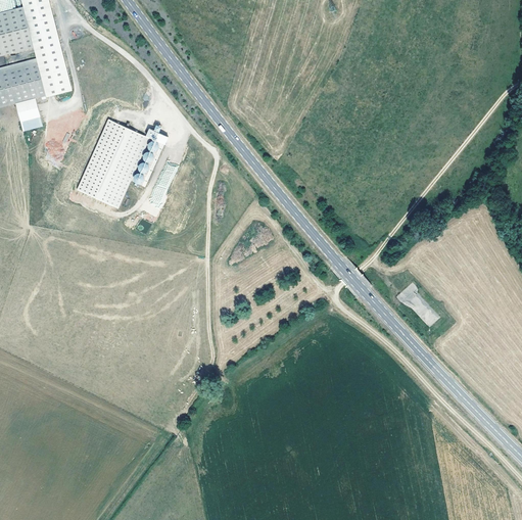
[(47,97),(72,91),(48,0),(21,0),(21,1),(33,42),(37,58),(46,95),(47,97)]
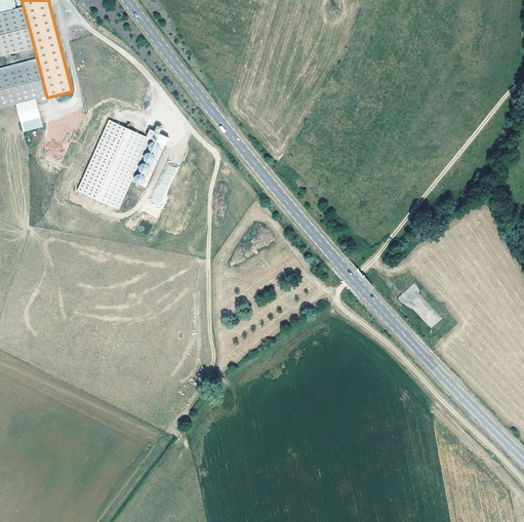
[(22,1),(0,6),(0,50),(33,42),(22,1)]
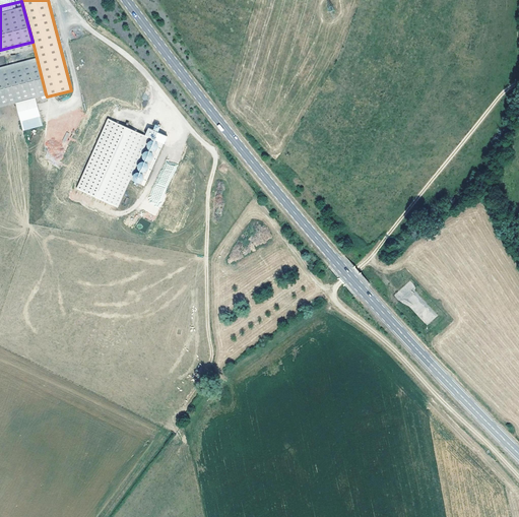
[(37,98),(46,94),(37,58),(0,67),(0,104),(36,94),(37,98)]
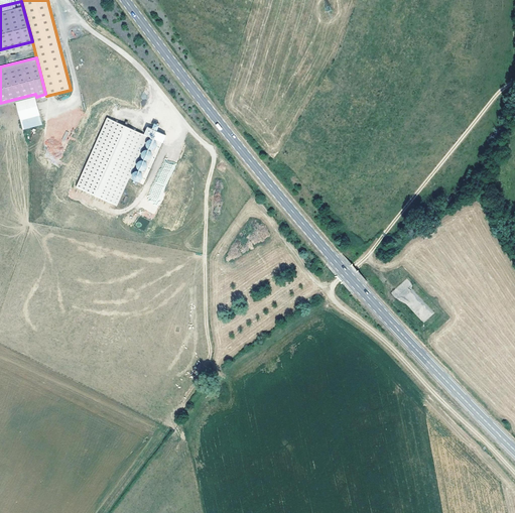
[(23,129),(41,124),(34,97),(16,101),(23,129)]
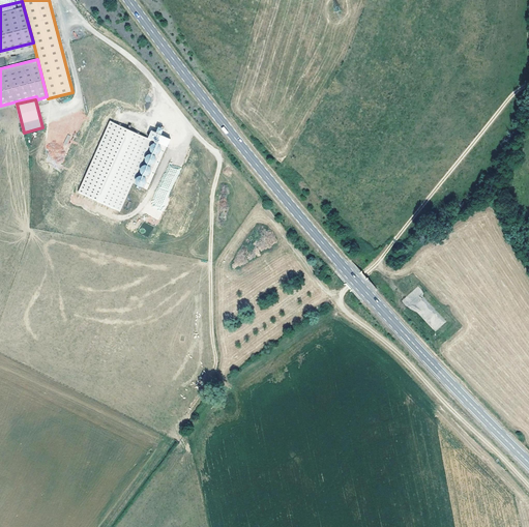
[(152,137),(110,118),(78,188),(120,208),(133,180),(152,137)]
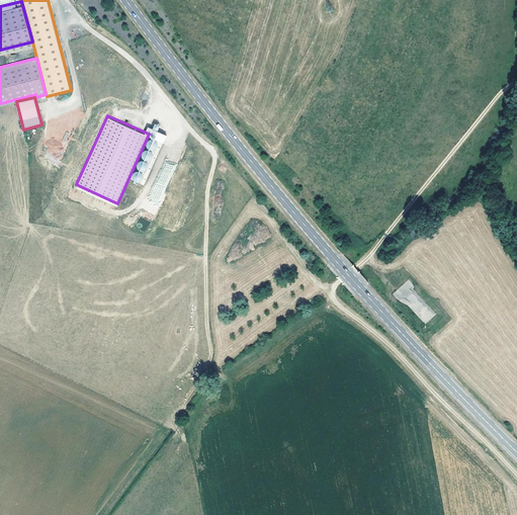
[(159,139),(149,134),(130,176),(140,181),(159,139)]
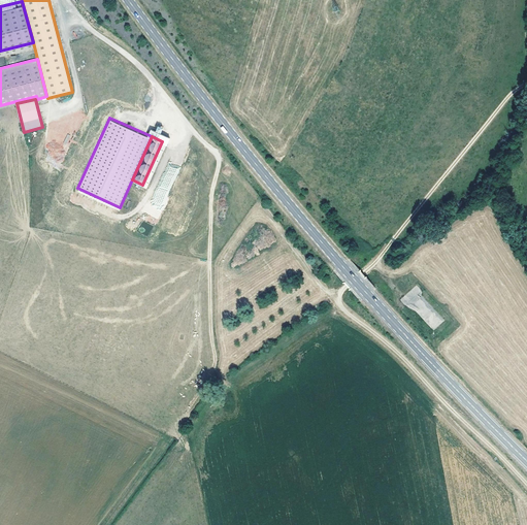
[(416,293),(421,288),(415,282),(402,294),(410,302),(419,295),(416,293)]
